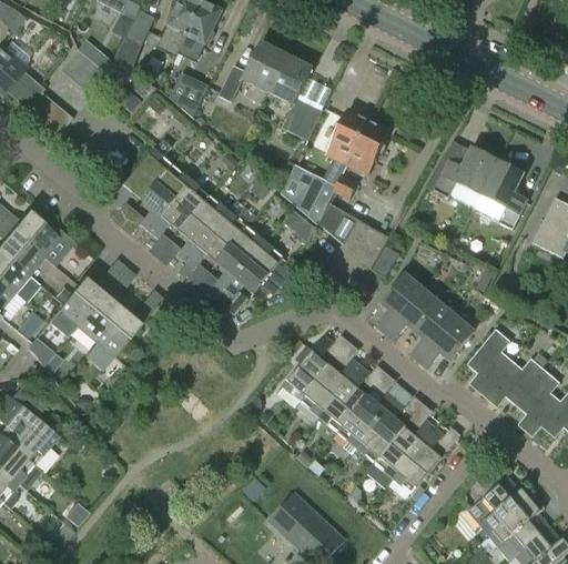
[(128,0),(124,7),(135,12),(142,0),(128,0)]
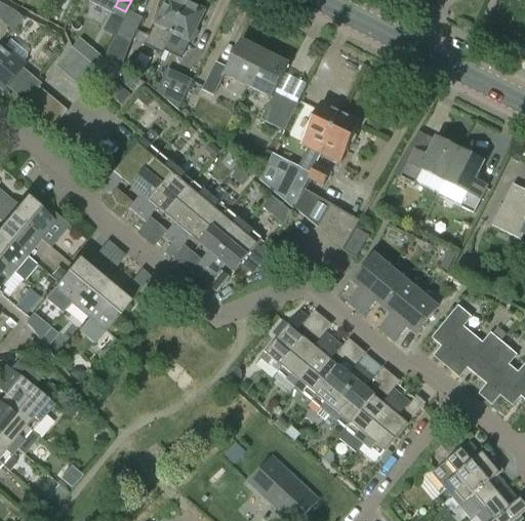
[(162,50),(164,46),(187,0),(165,0),(161,9),(157,9),(154,15),(156,18),(145,41),(162,50)]
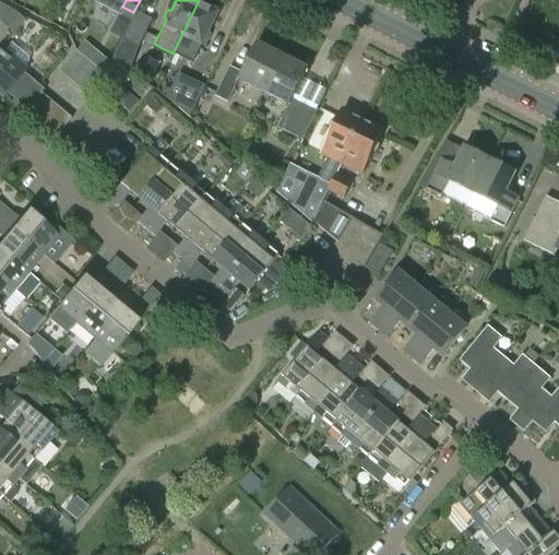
[(199,0),(175,49),(192,58),(203,37),(206,37),(210,31),(207,27),(217,9),(199,0)]
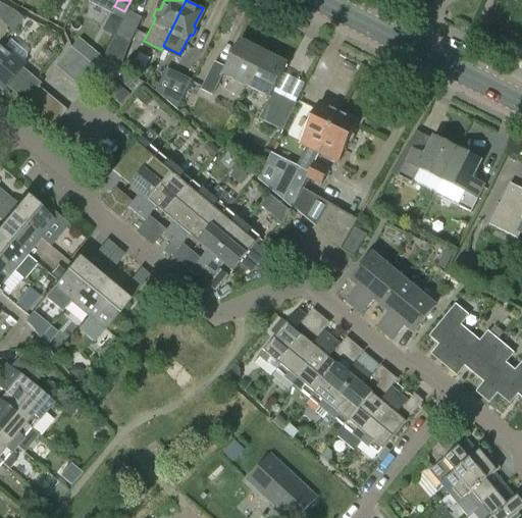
[(3,20),(13,28),(23,15),(13,7),(3,20)]
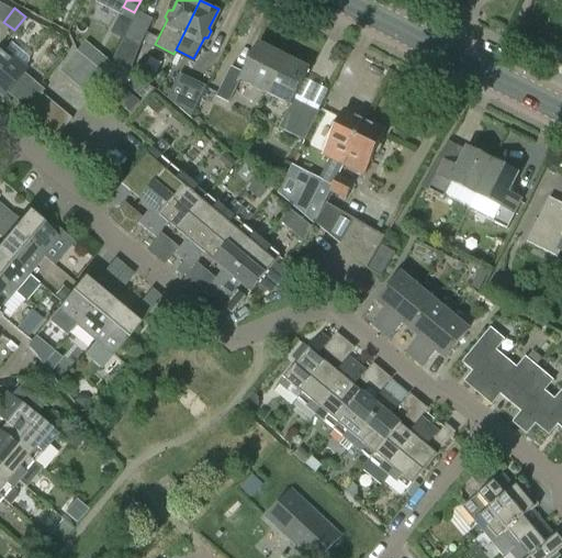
[(124,35),(113,56),(127,64),(139,43),(153,17),(137,9),(123,34),(124,35)]
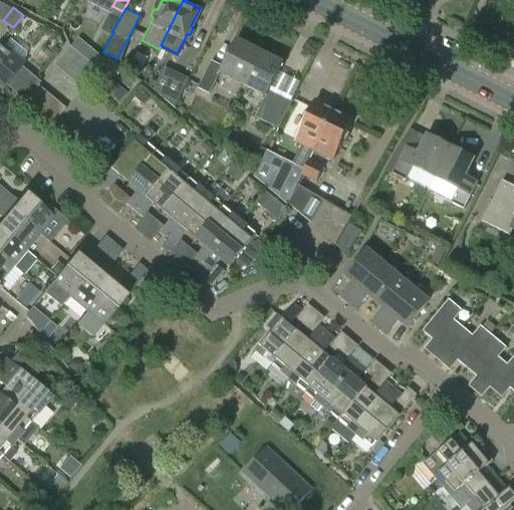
[(0,80),(4,84),(6,81),(25,96),(25,97),(38,81),(40,78),(22,63),(25,59),(22,58),(26,53),(27,49),(10,35),(4,42),(1,40),(0,41),(0,80)]
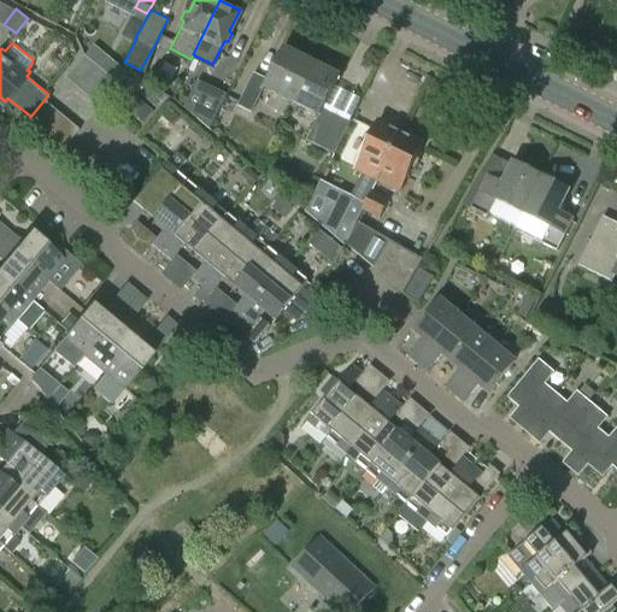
[(253,70),(236,101),(251,109),(263,83),(291,98),(311,57),(283,43),(266,76),(253,70)]
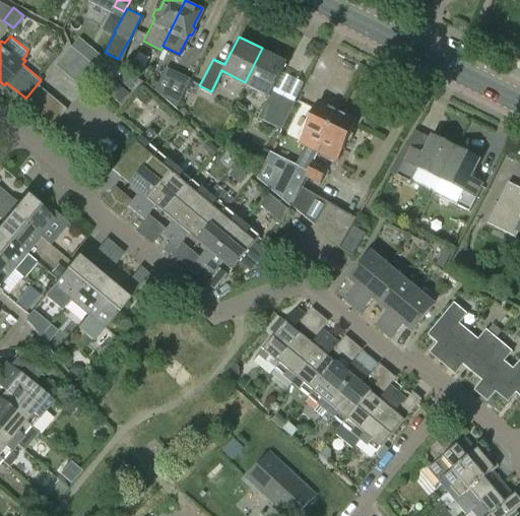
[(71,44),(55,62),(65,70),(80,52),(71,44)]
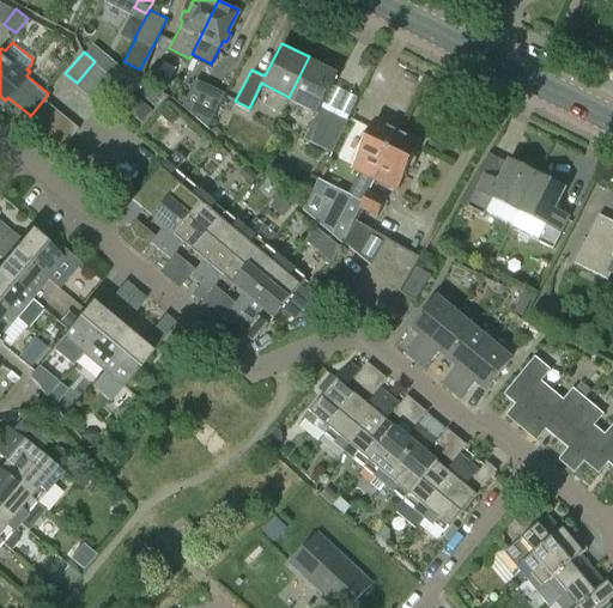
[(110,55),(101,66),(107,70),(117,79),(126,67),(110,55)]
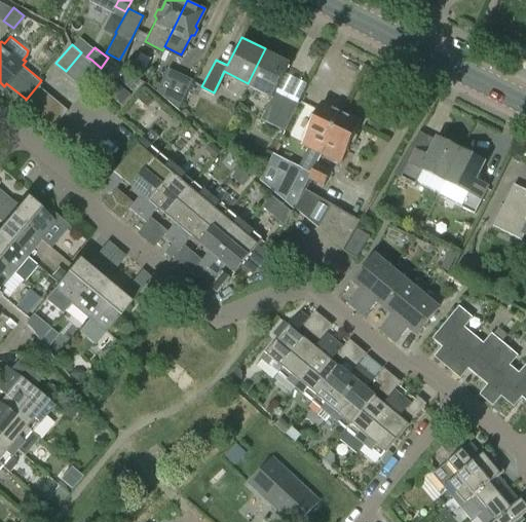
[(265,48),(248,83),(271,95),(260,116),(285,128),(298,101),(274,88),(289,61),(265,48)]
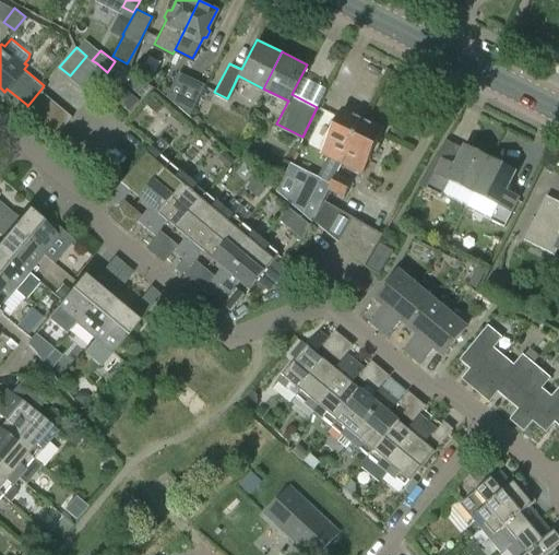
[(86,56),(70,75),(80,84),(97,63),(92,60),(86,56)]
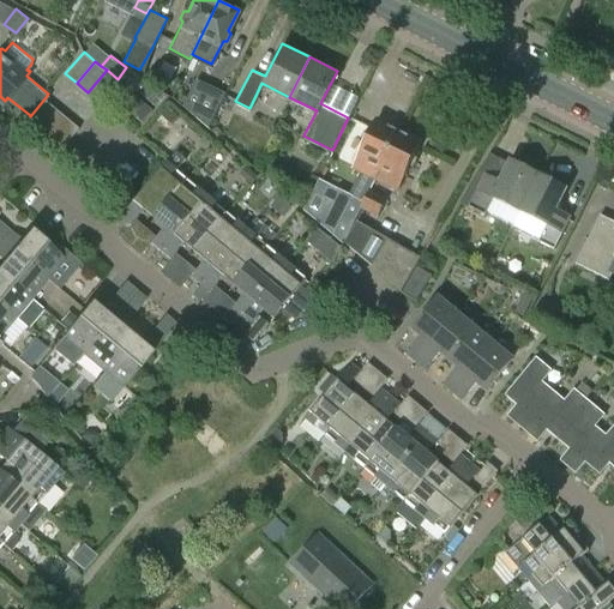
[(130,66),(121,76),(155,103),(164,91),(130,66)]
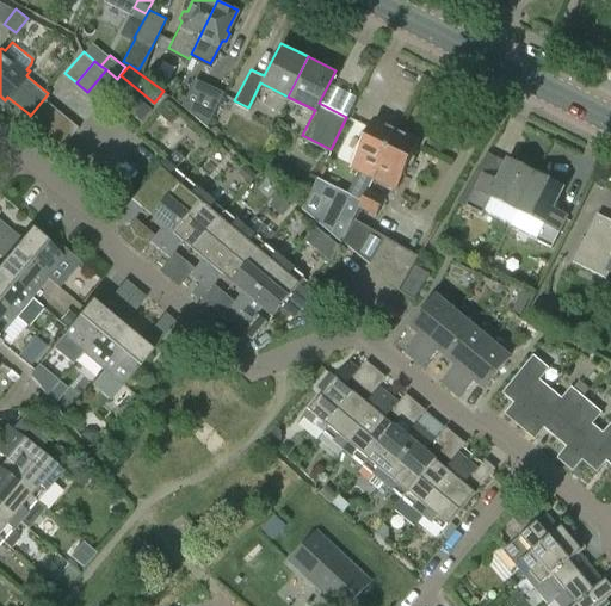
[(106,69),(87,92),(98,100),(117,79),(106,69)]
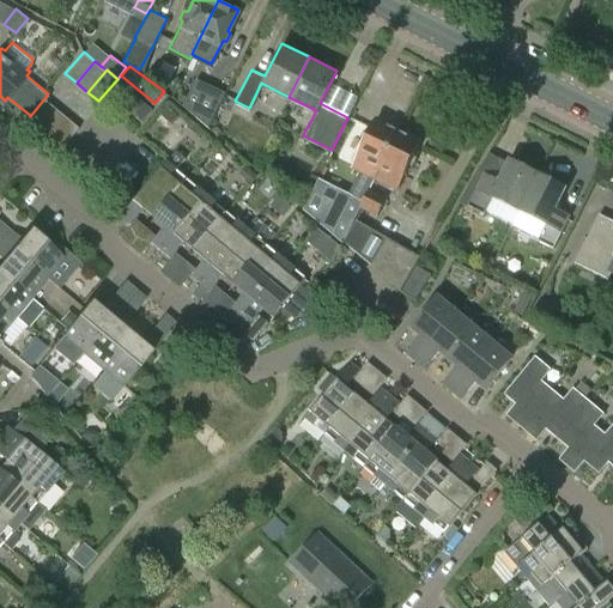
[(184,104),(207,125),(225,91),(198,77),(184,104)]
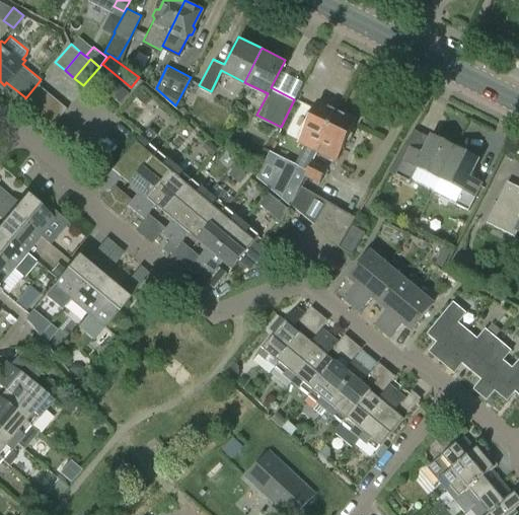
[(112,77),(103,87),(120,100),(129,90),(112,77)]
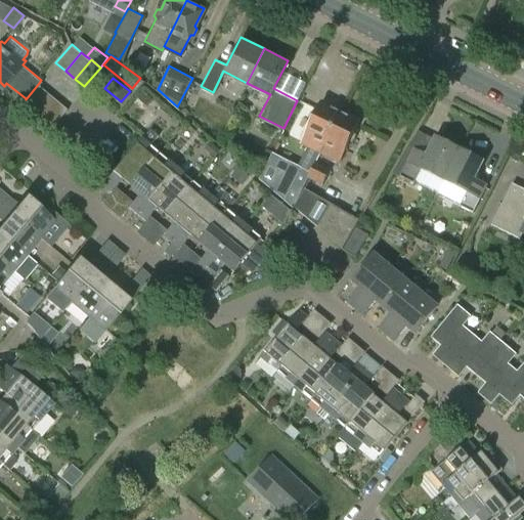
[(26,99),(24,102),(33,110),(48,91),(39,83),(26,99)]
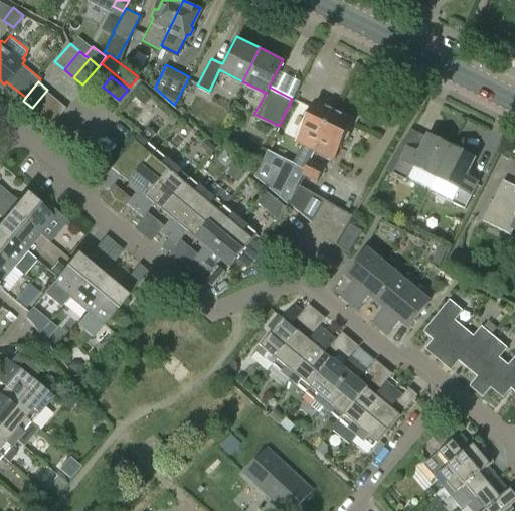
[(47,90),(32,108),(41,116),(56,98),(47,90)]
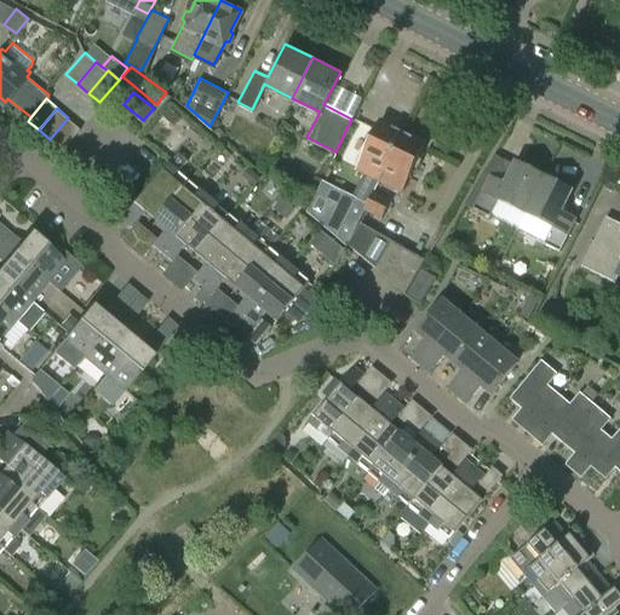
[(68,118),(50,139),(61,149),(80,126),(68,118)]
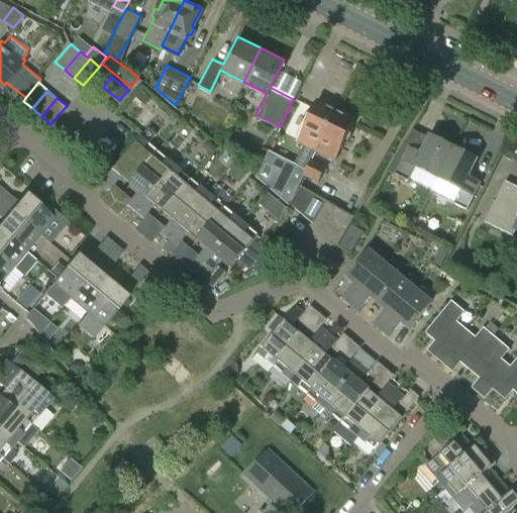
[(296,138),(315,148),(336,106),(327,101),(324,103),(316,99),(296,138)]
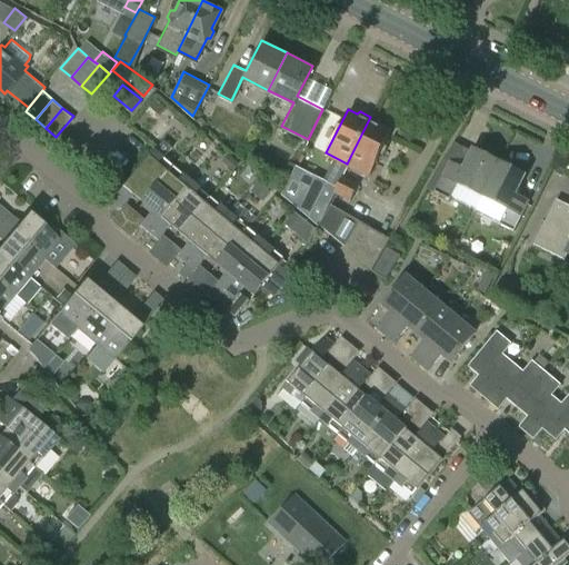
[(370,117),(347,164),(368,174),(389,129),(380,125),(380,121),(370,117)]
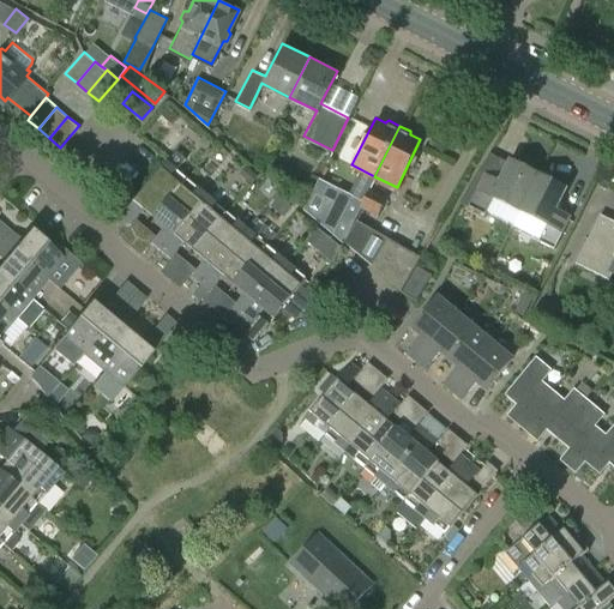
[(168,158),(121,213),(131,221),(144,206),(154,215),(186,175),(178,168),(187,157),(176,148),(168,158)]
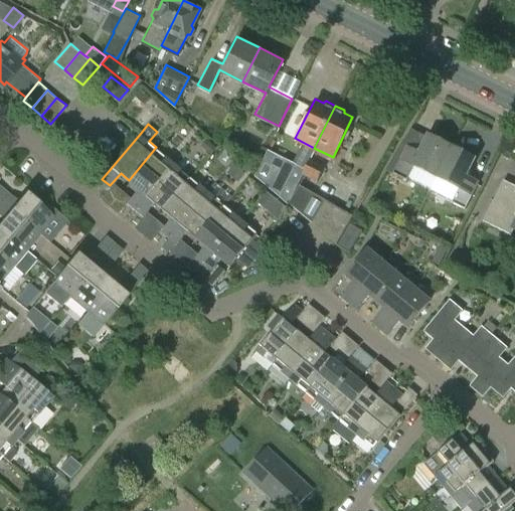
[(406,144),(392,170),(406,177),(407,175),(430,186),(436,175),(451,144),(427,132),(418,150),(406,144)]
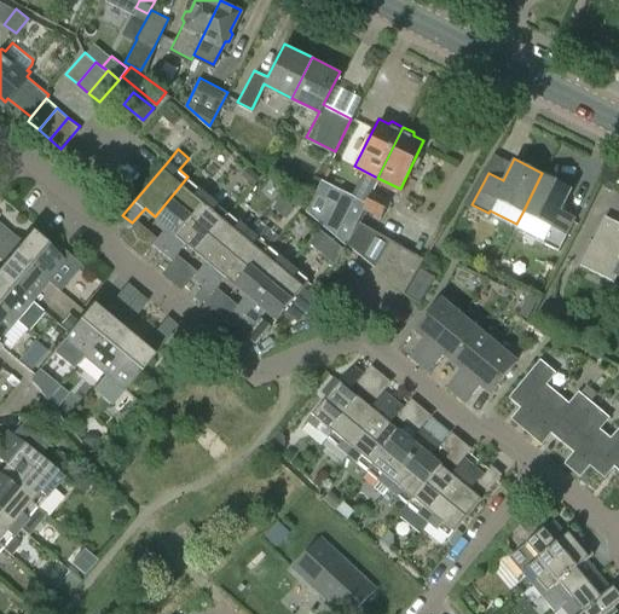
[(322,178),(323,175),(314,172),(307,184),(317,189),(322,178)]
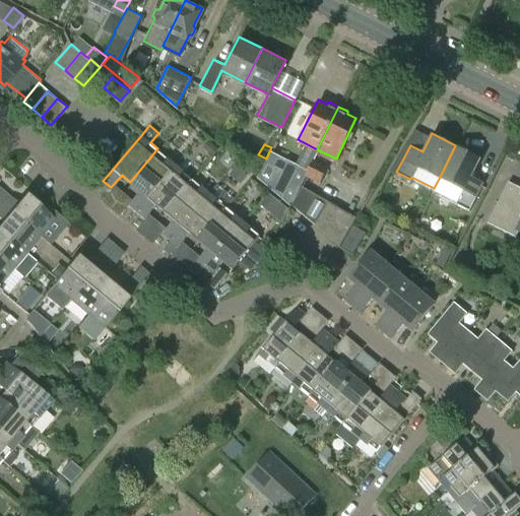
[(455,145),(440,177),(454,183),(447,197),(455,201),(468,208),(482,181),(469,175),(478,156),(455,145)]
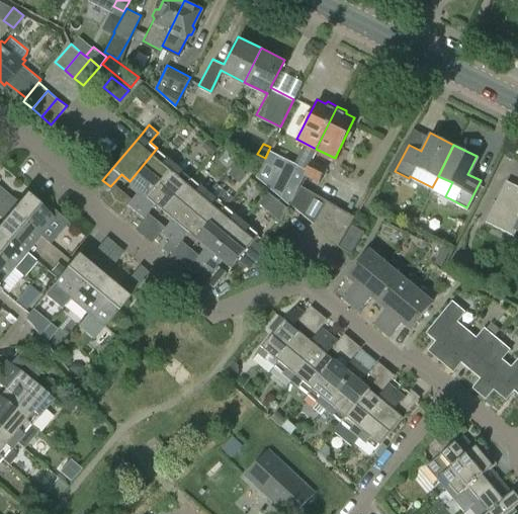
[(140,189),(128,202),(136,207),(174,162),(157,148),(130,181),(140,189)]
